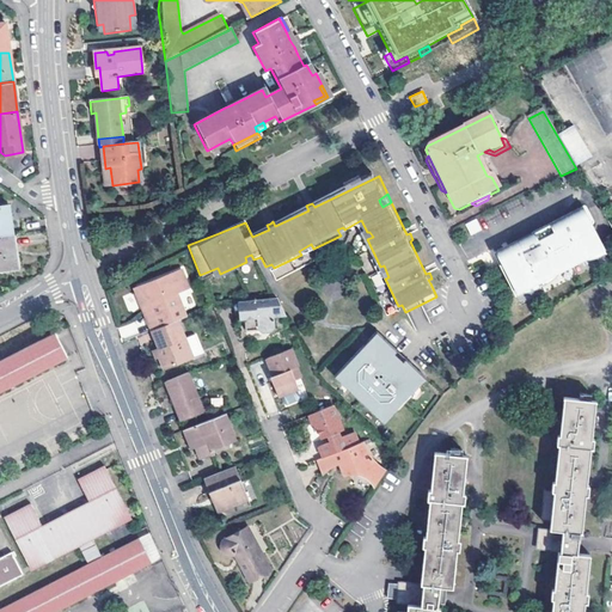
[(521,209),(515,199),(473,219),(478,228),(521,209)]
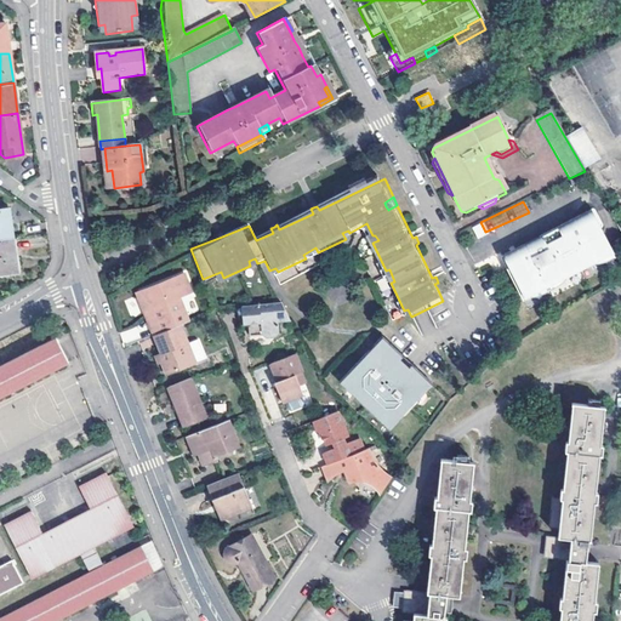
[(501,265),(518,298),(609,252),(588,210),(496,256),(501,265)]
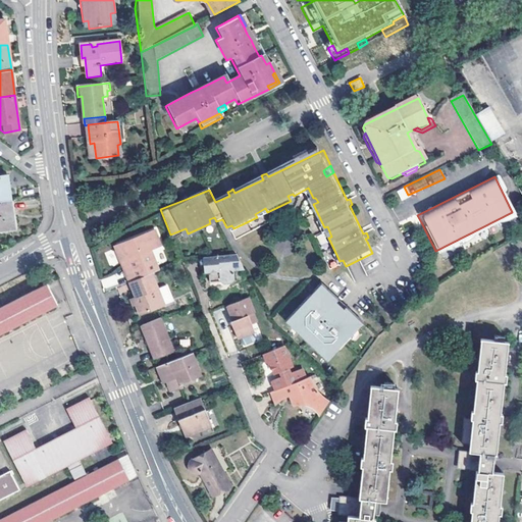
[(9,177),(0,178),(0,202),(12,201),(9,177)]
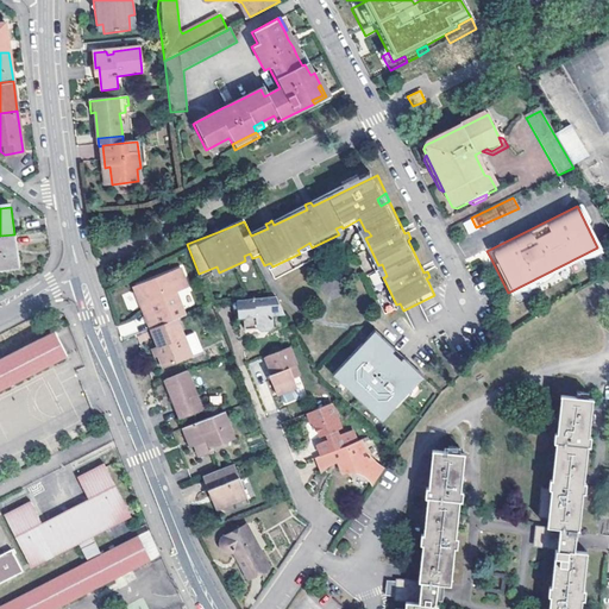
[(460,224),(465,233),(476,227),(471,218),(460,224)]
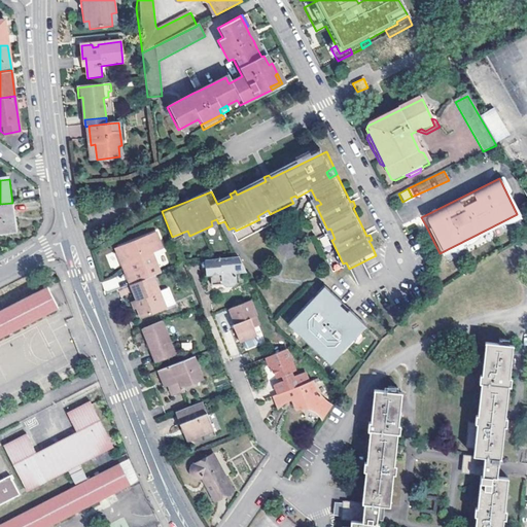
[(259,219),(236,231),(231,233),(236,245),(304,212),(334,276),(346,270),(343,264),(331,240),(327,230),(316,206),(314,202),(316,200),(311,189),(296,198),(297,201),(293,203),(270,214),(259,219)]
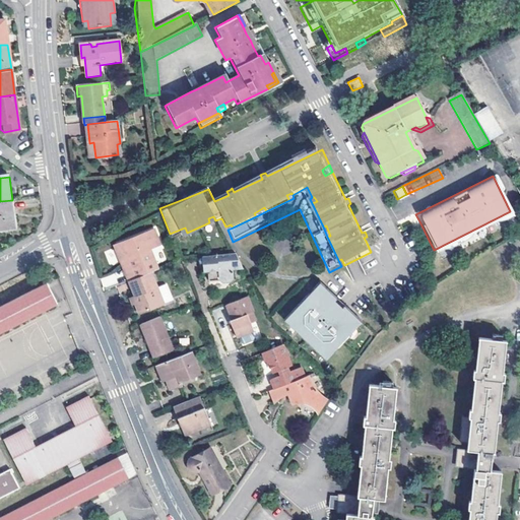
[(0,201),(0,229),(16,226),(12,200),(0,201)]
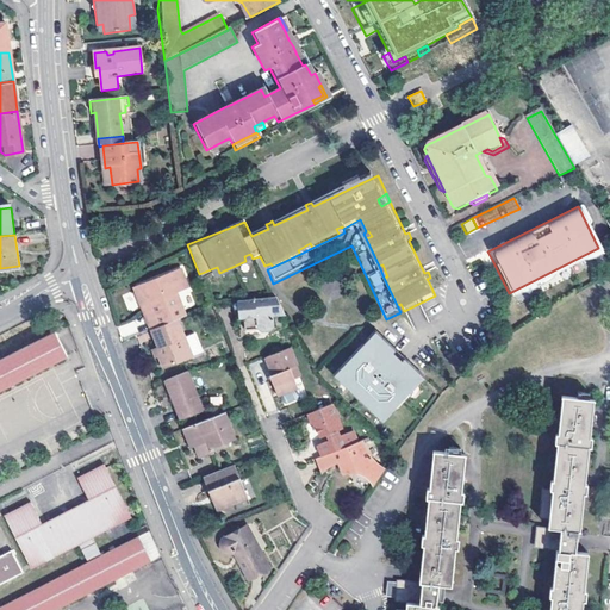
[(174,318),(182,315),(173,290),(185,285),(178,267),(137,285),(154,327),(174,318)]
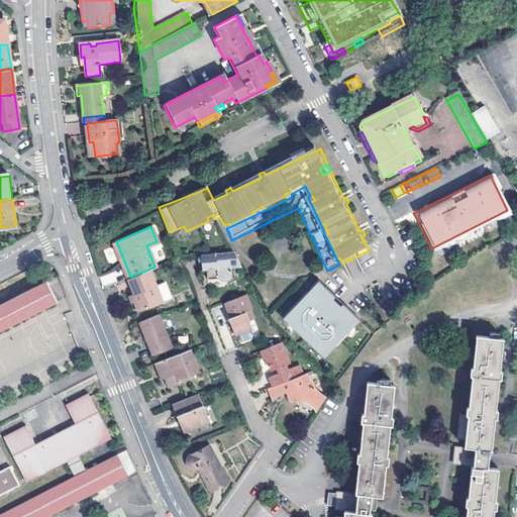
[(130,277),(116,241),(111,243),(125,279),(130,277)]
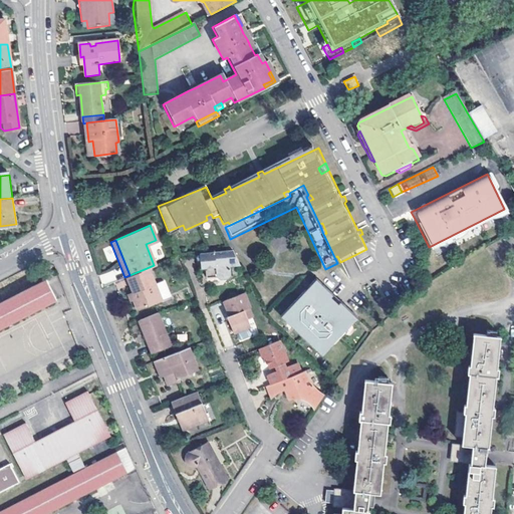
[(239,265),(233,253),(197,254),(197,264),(201,264),(201,269),(202,279),(213,279),(214,280),(225,280),(228,277),(228,265),(239,265)]
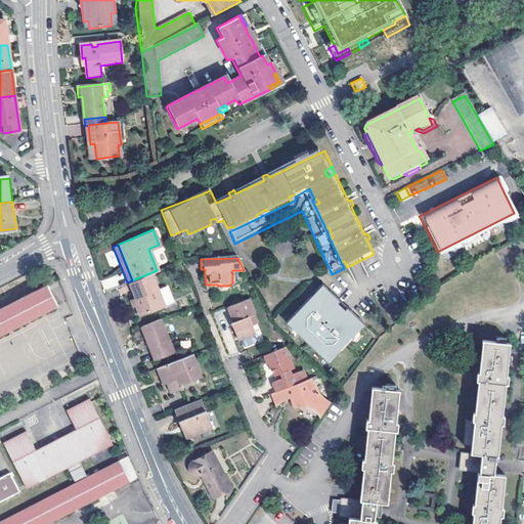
[(138,314),(162,304),(155,286),(149,273),(127,282),(133,297),(131,297),(134,304),(138,314)]
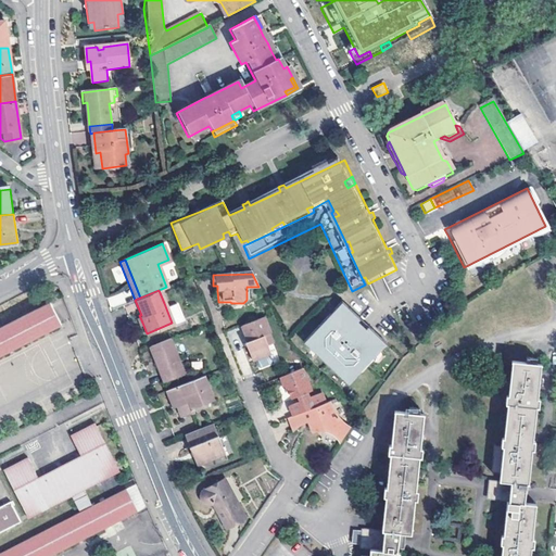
[(164,303),(172,323),(180,318),(173,300),(164,303)]
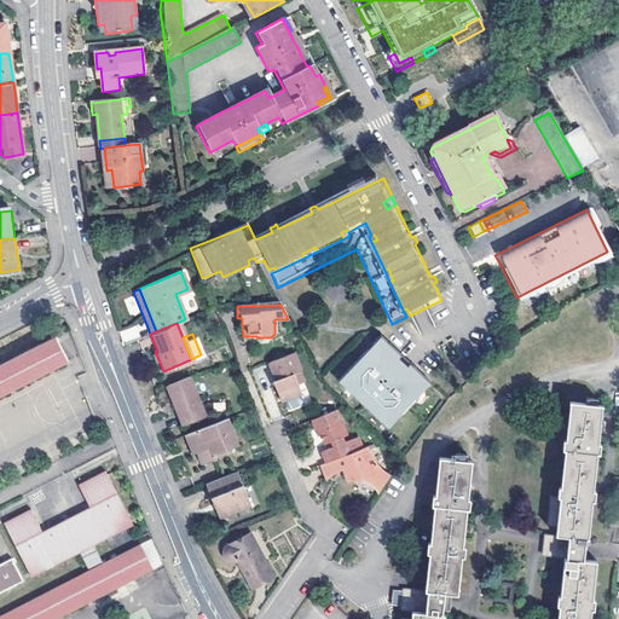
[(0,395),(69,360),(56,336),(0,364),(0,395)]
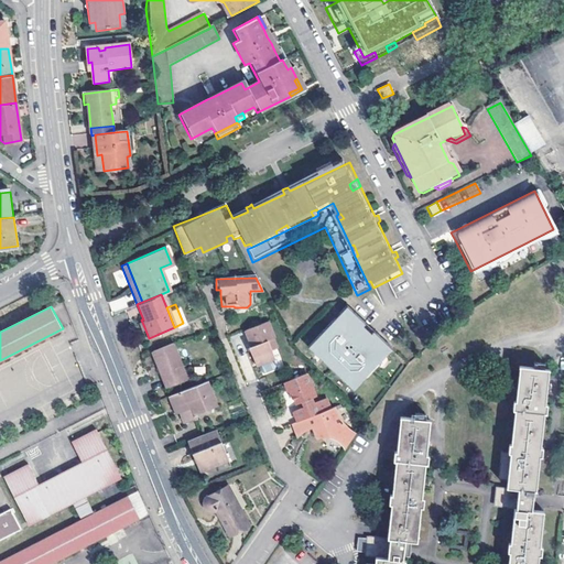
[(350,342),(365,327),(346,308),(337,317),(340,321),(336,325),(333,322),(306,348),(314,356),(318,353),(323,357),(318,361),(340,382),(345,379),(348,382),(344,387),(351,393),(379,366),(376,362),(379,358),(382,361),(391,354),(372,335),(358,349),(355,346),(350,342)]
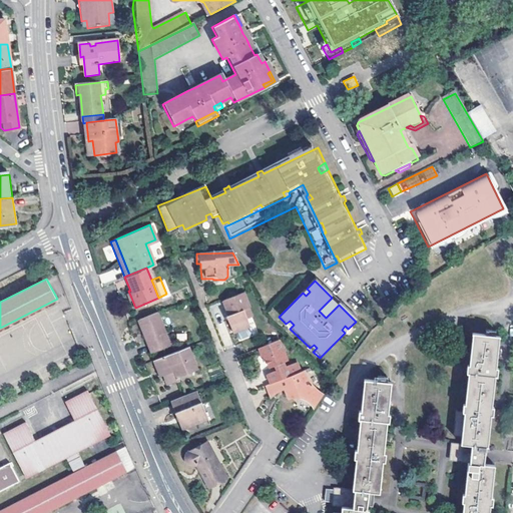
[(248,306),(243,292),(221,299),(226,314),(227,316),(228,317),(225,319),(229,333),(231,332),(233,338),(236,339),(245,336),(246,333),(244,327),(248,326),(245,318),(249,317),(246,307),(248,306)]
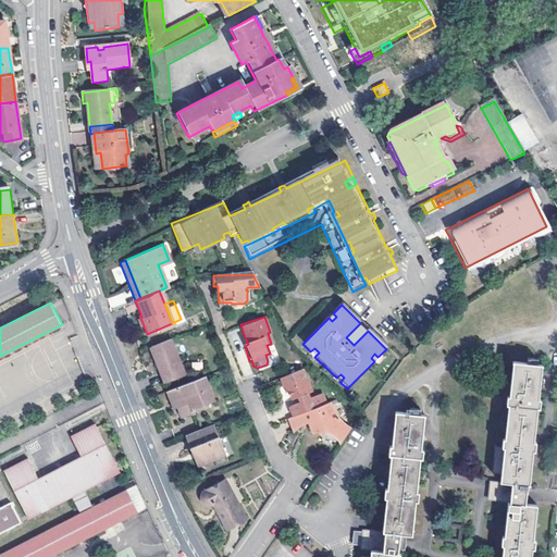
[(368,331),(360,323),(346,337),(350,342),(354,345),(368,331)]
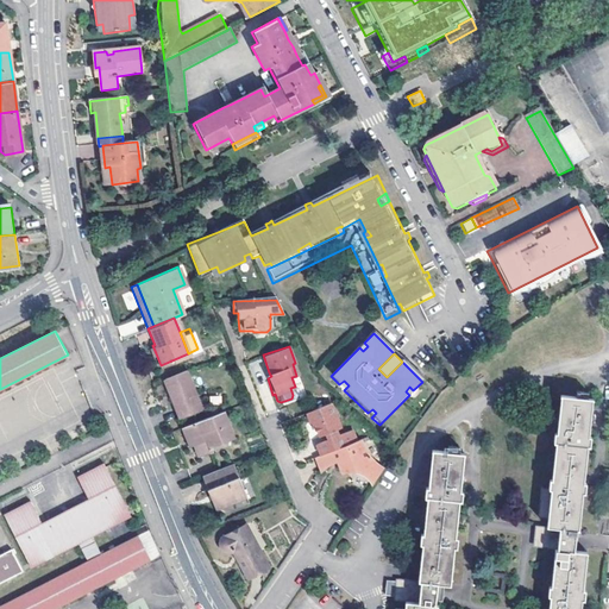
[(186,369),(163,378),(171,400),(174,399),(182,415),(202,406),(186,369)]
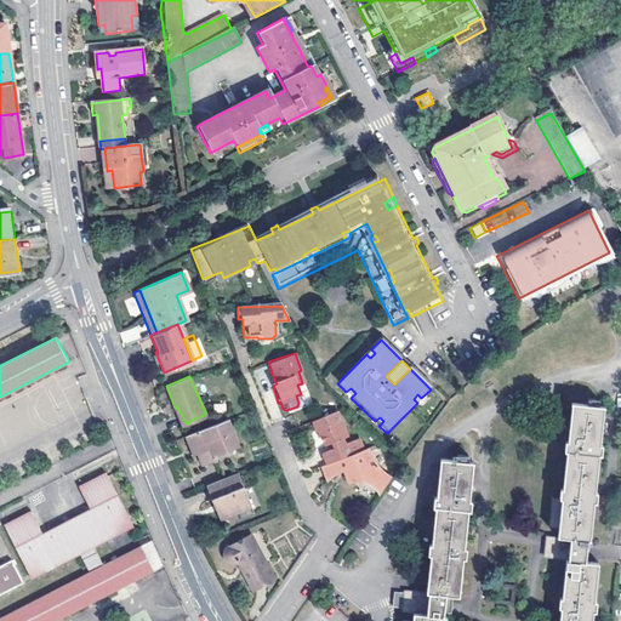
[(603,406),(573,403),(562,497),(552,496),(547,527),(558,528),(557,536),(547,535),(546,548),(545,557),(565,559),(559,620),(591,620),(598,563),(587,562),(588,545),(586,545),(587,540),(590,540),(603,406)]
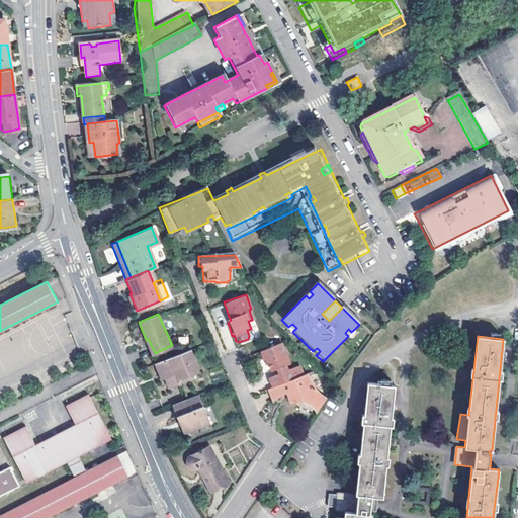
[(148,339),(146,340),(145,340),(151,354),(155,353),(148,339)]
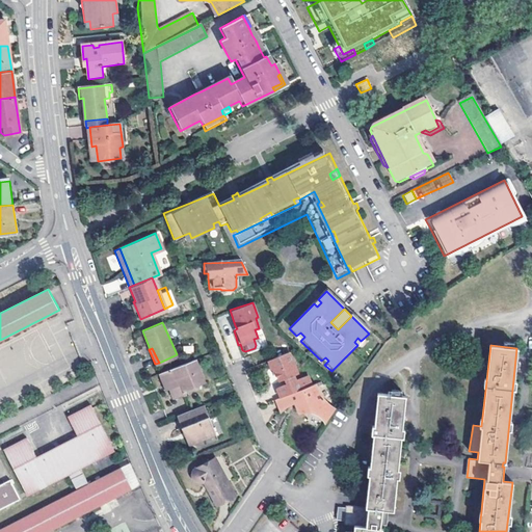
[(296,373),(287,350),(270,357),(272,365),(277,366),(280,373),(282,376),(288,374),(288,376),(289,378),(278,382),(283,393),(308,383),(303,374),(293,379),(291,375),(296,373)]
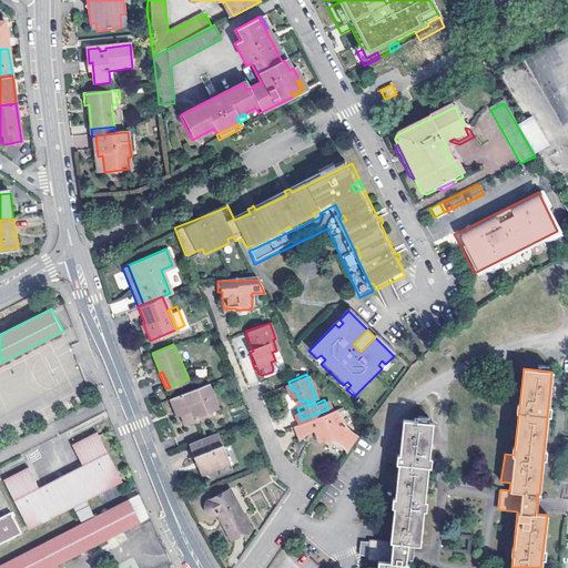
[(217,404),(208,381),(170,397),(174,408),(181,405),(183,411),(181,411),(185,423),(199,416),(196,413),(195,411),(204,406),(206,409),(217,404)]
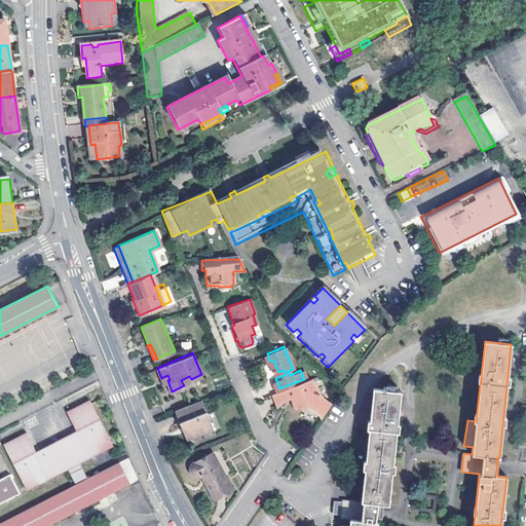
[(315,413),(320,416),(329,403),(317,398),(312,389),(308,377),(304,379),(279,388),(274,390),(279,404),(292,397),(297,397),(299,399),(300,401),(298,402),(301,410),(309,411),(315,413)]
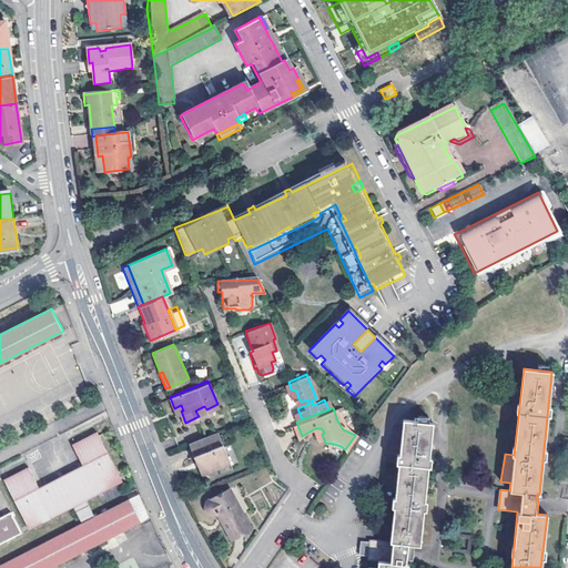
[(406,567),(407,564),(406,564),(406,559),(408,559),(409,553),(409,544),(419,545),(433,423),(404,421),(389,541),(371,539),(368,559),(377,560),(377,567),(376,567),(367,567),(406,567)]
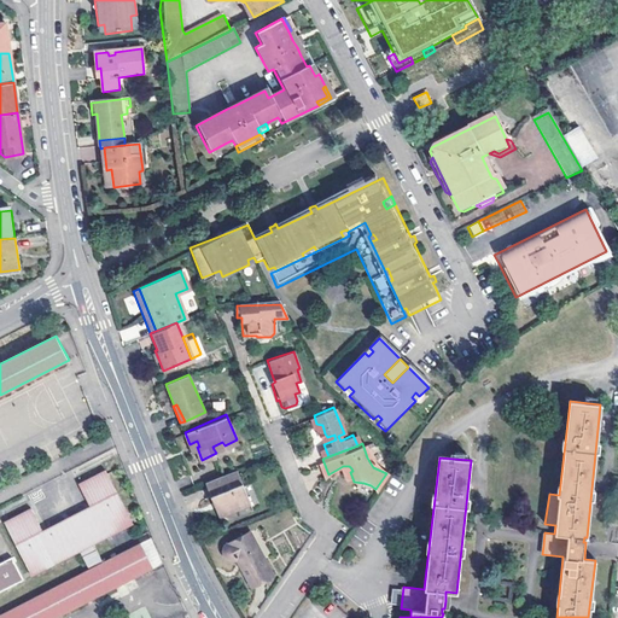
[(0,614),(0,617),(54,617),(134,578),(153,569),(163,564),(155,544),(152,537),(141,543),(116,557),(103,563),(94,546),(108,538),(130,526),(135,524),(106,468),(105,470),(103,470),(100,471),(79,483),(91,507),(44,531),(31,508),(5,523),(29,571),(33,576),(33,577),(80,553),(89,570),(0,614)]
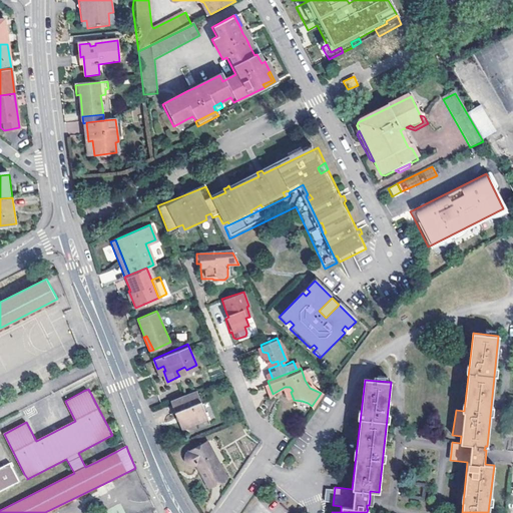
[(181,428),(207,416),(195,389),(169,401),(176,417),(178,416),(179,418),(180,420),(178,421),(181,428)]
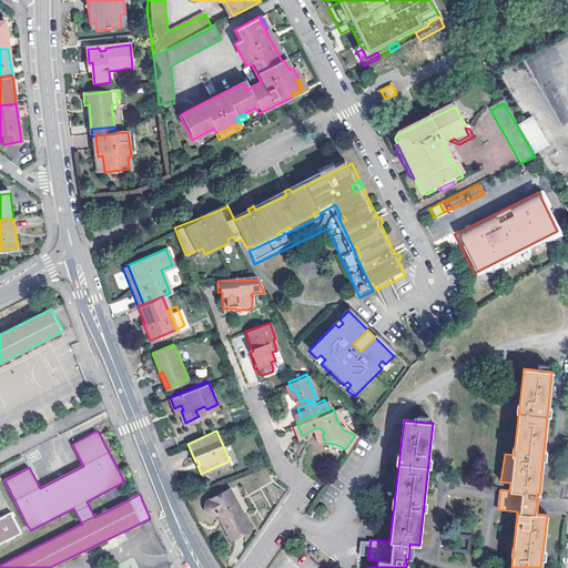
[(230,460),(201,474),(204,480),(233,467),(230,460)]
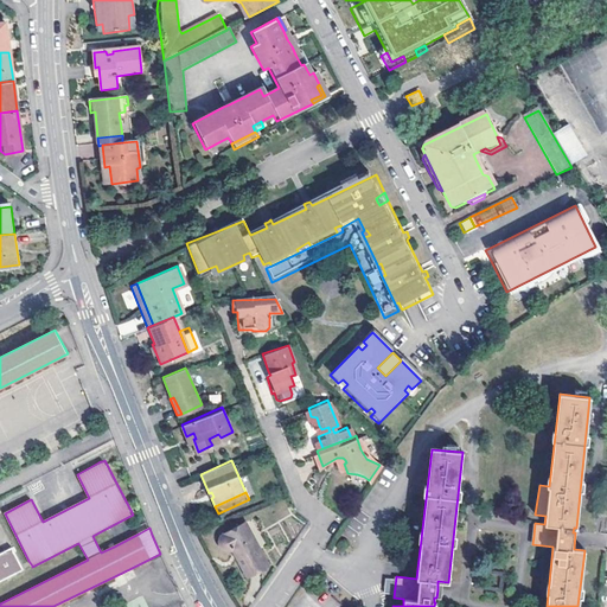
[(249,536),(254,535),(247,519),(242,522),(249,536)]
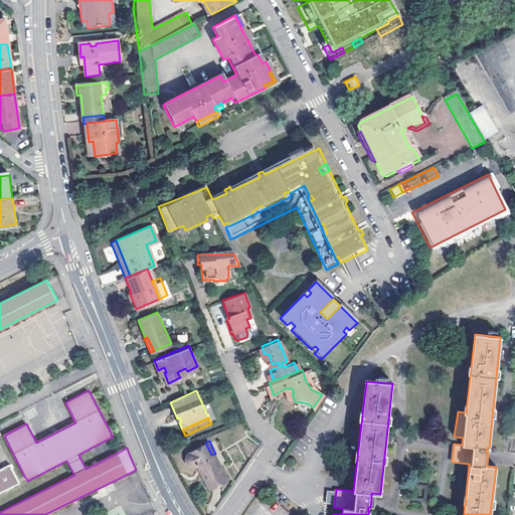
[(192,464),(198,463),(209,487),(226,478),(215,454),(211,455),(205,443),(192,450),(188,452),(186,455),(185,457),(186,460),(187,462),(188,463),(189,463),(192,464)]
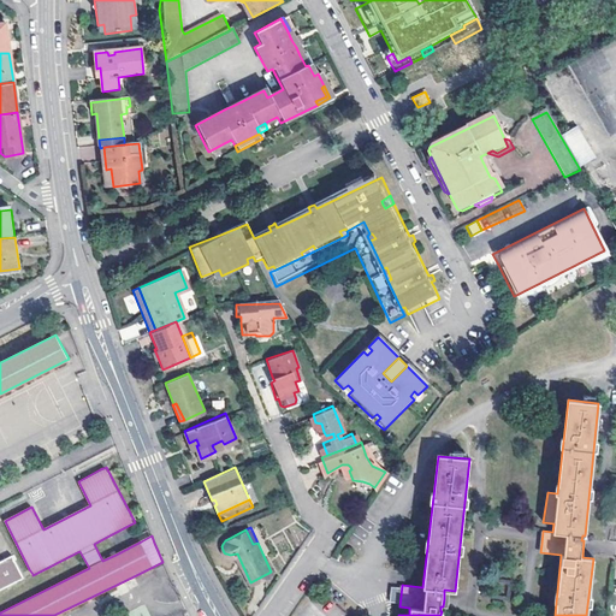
[(0,590),(24,579),(12,556),(0,562),(0,590)]
